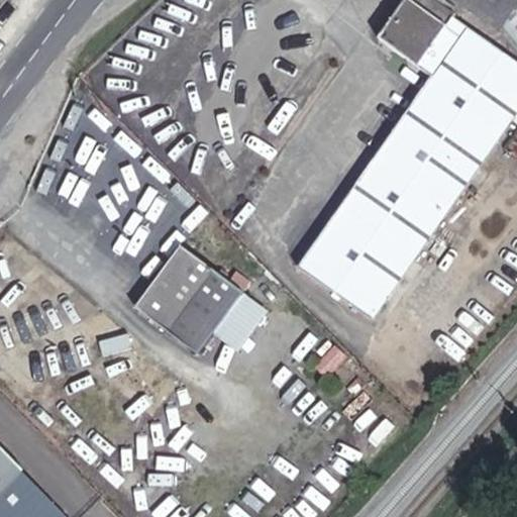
[(180,0),(204,24),(229,0),(180,0)]
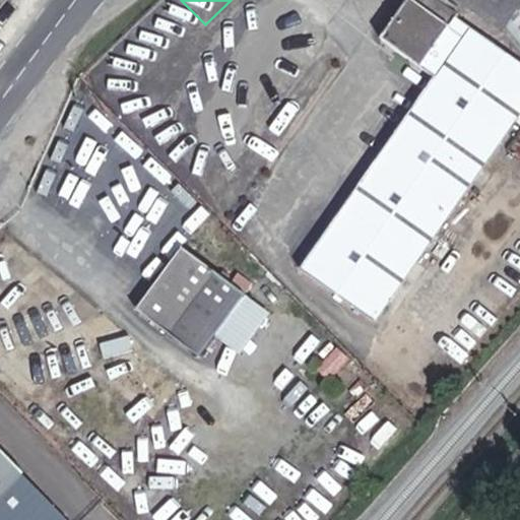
[(443,2),(440,0),(385,0),(372,20),(415,53),(277,244),(351,297),(483,112),(517,134),(519,129),(519,62),(440,6),(443,2)]
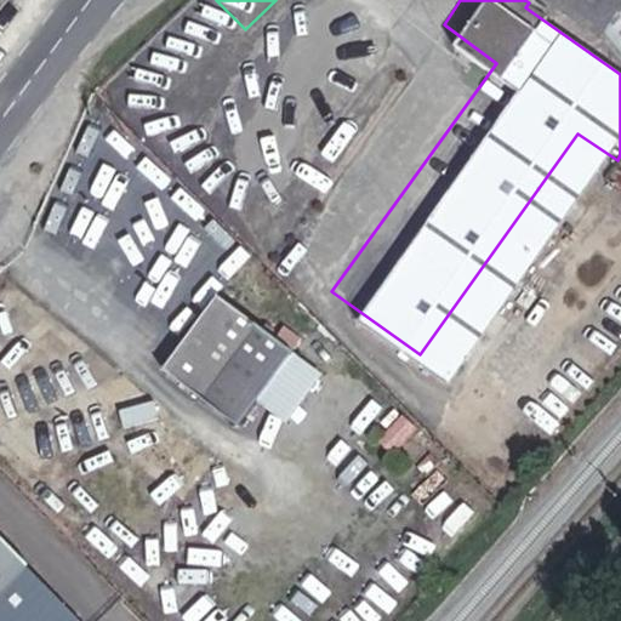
[(444,24),(460,0),(453,0),(438,21),(444,24)]
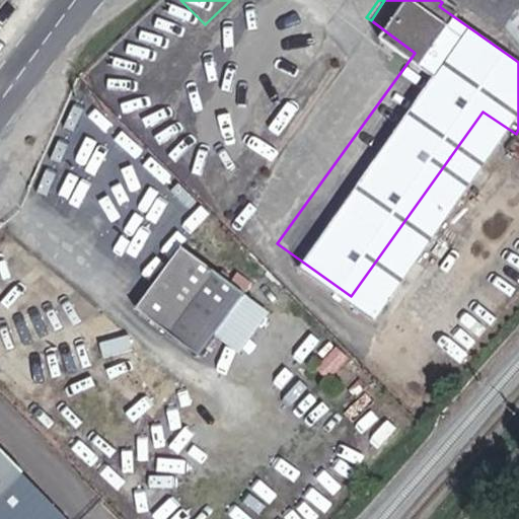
[(518,0),(463,0),(504,26),(518,4),(518,0)]
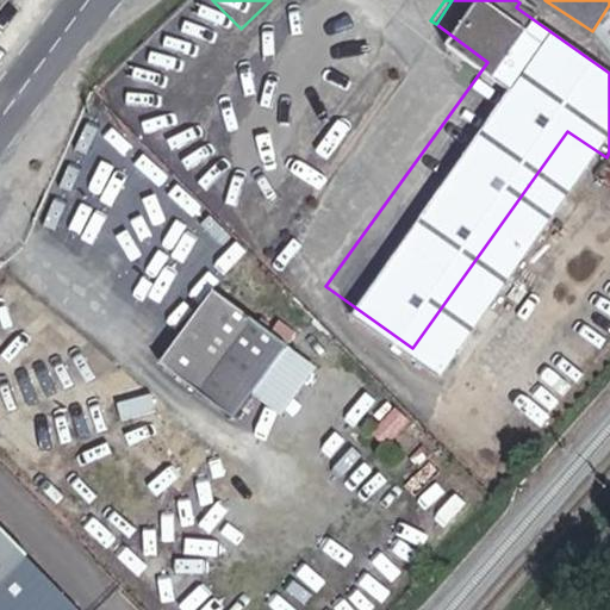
[(609,5),(592,31),(609,51),(609,151),(607,157),(595,173),(609,184),(609,5)]
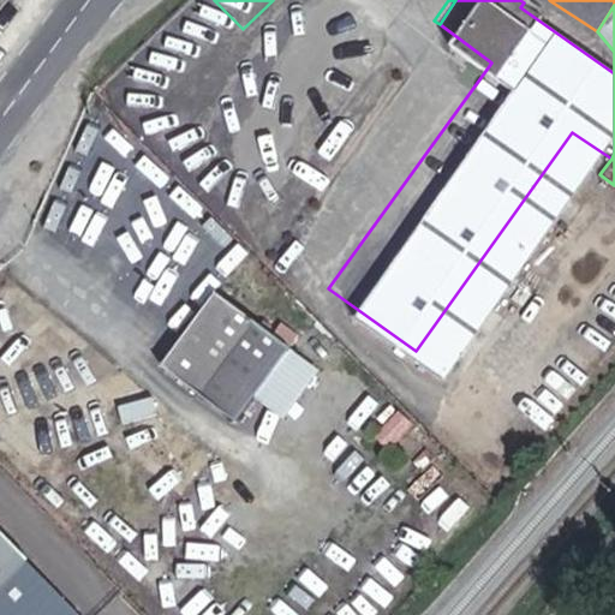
[(234,422),(252,398),(291,348),(216,294),(162,368),(234,422)]
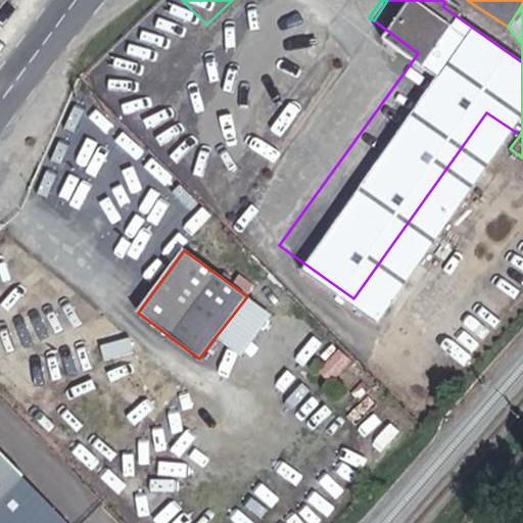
[(215,338),(241,358),(272,316),(247,296),(215,338)]
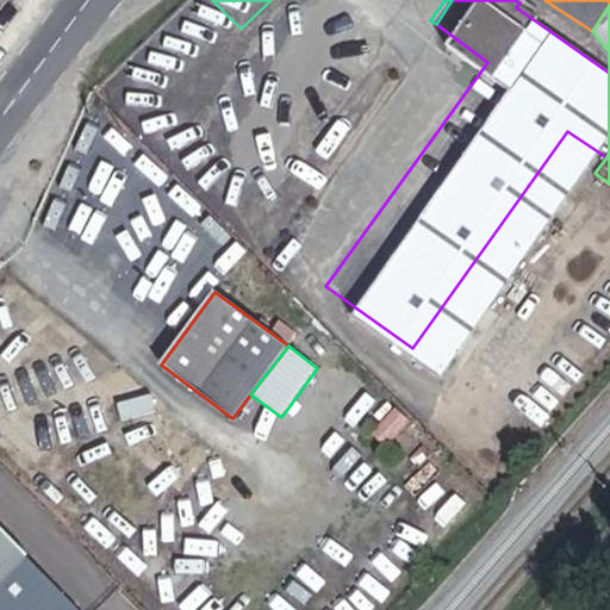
[(373,434),(387,446),(410,421),(397,409),(373,434)]
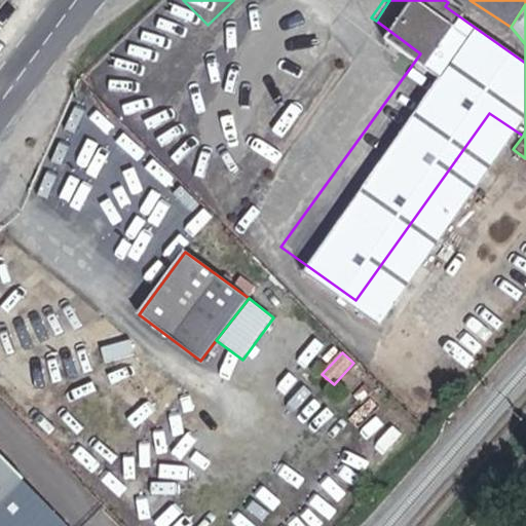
[(0,455),(0,525),(66,525),(24,483),(26,482),(0,455)]
